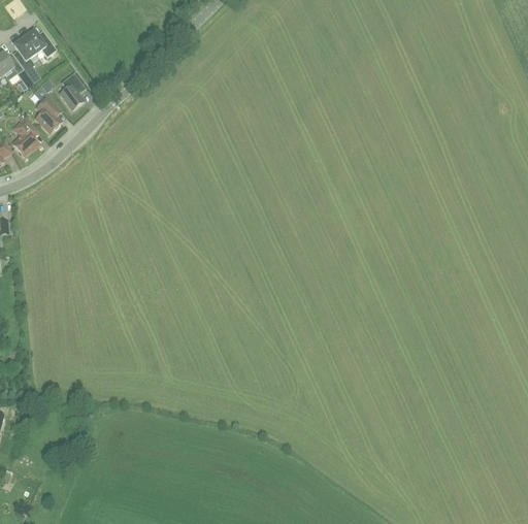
[(34,29),(24,36),(35,53),(41,48),(46,56),(57,48),(48,37),(42,41),(34,29)]
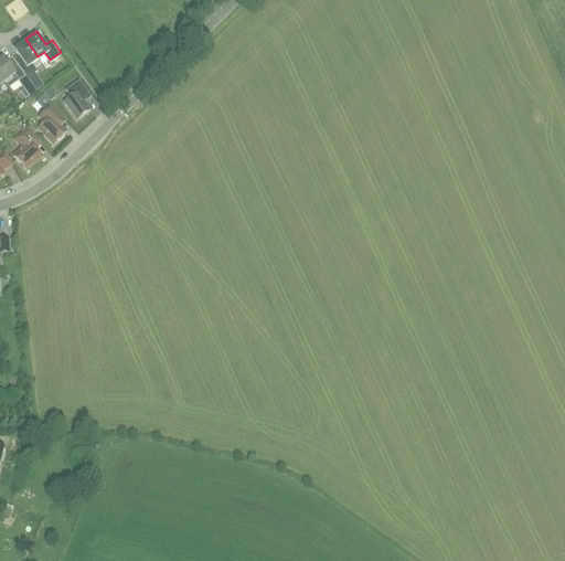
[(32,61),(38,56),(25,39),(14,46),(23,60),(18,64),(25,73),(27,75),(36,67),(32,61)]
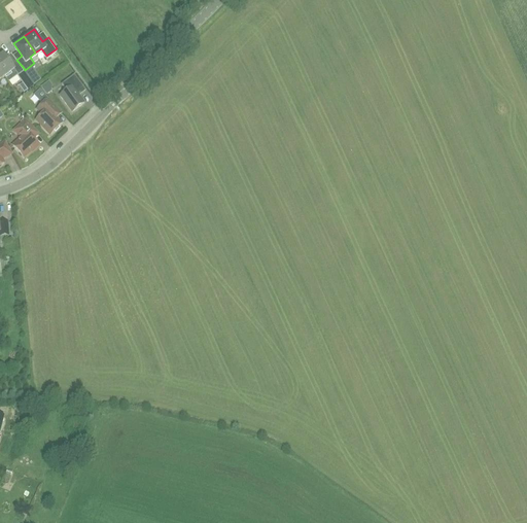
[(24,68),(16,60),(16,58),(10,62),(3,51),(0,53),(0,67),(4,73),(13,67),(18,72),(24,68)]
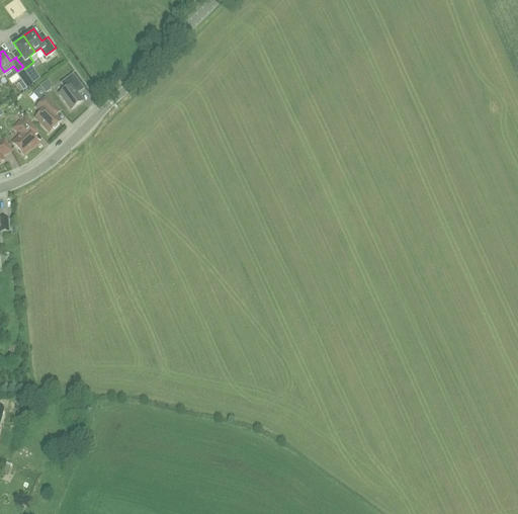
[(81,82),(73,70),(60,79),(65,86),(59,90),(70,107),(83,98),(74,86),(81,82)]
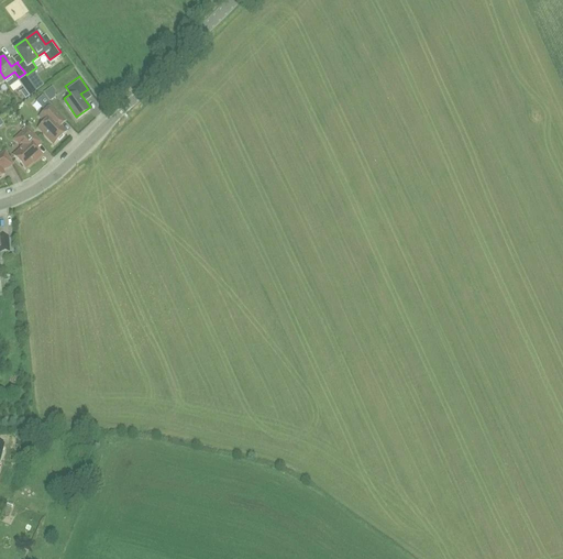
[(42,95),(48,87),(42,81),(35,88),(42,95)]
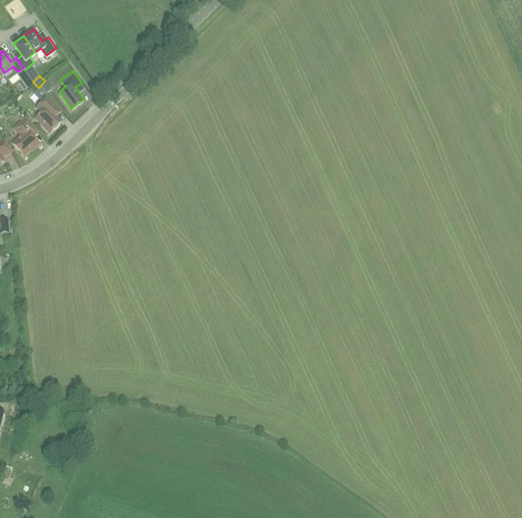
[(52,110),(57,105),(47,95),(42,100),(47,105),(36,115),(50,131),(61,119),(52,110)]
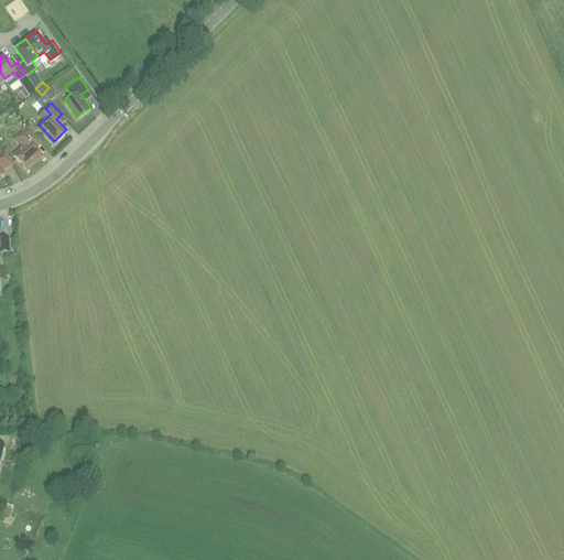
[(32,141),(38,136),(26,125),(21,130),(29,138),(13,153),(24,165),(40,151),(41,152),(42,151),(32,141)]
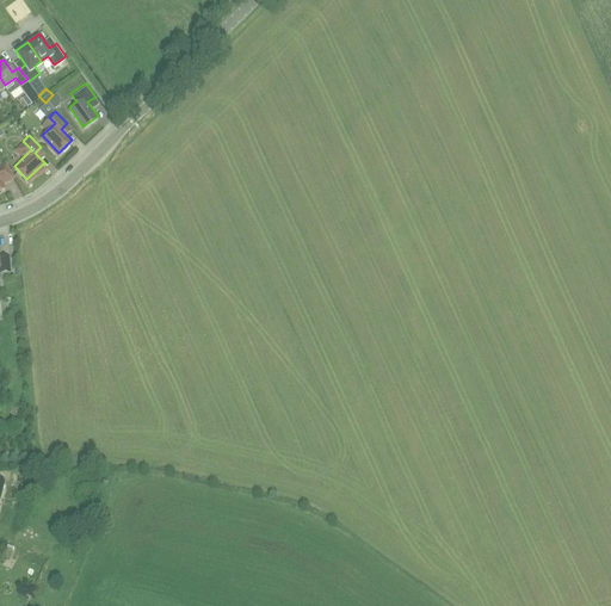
[(1,180),(13,174),(6,161),(0,164),(0,187),(5,185),(1,180)]
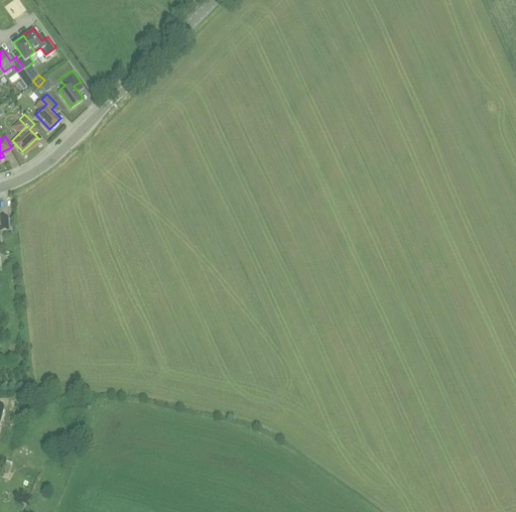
[(0,228),(8,228),(7,214),(0,214),(0,228)]
